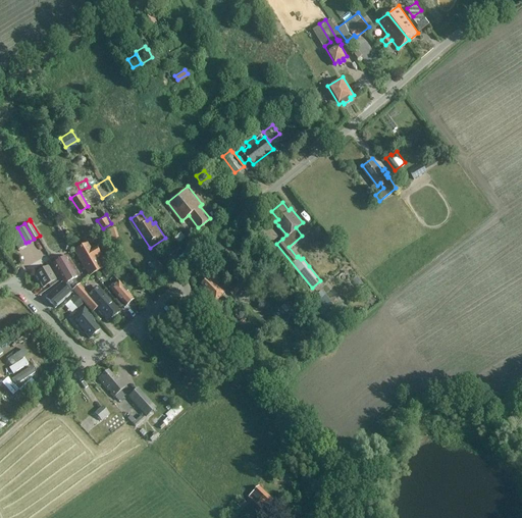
[(51,232),(54,239),(60,236),(57,229),(51,232)]
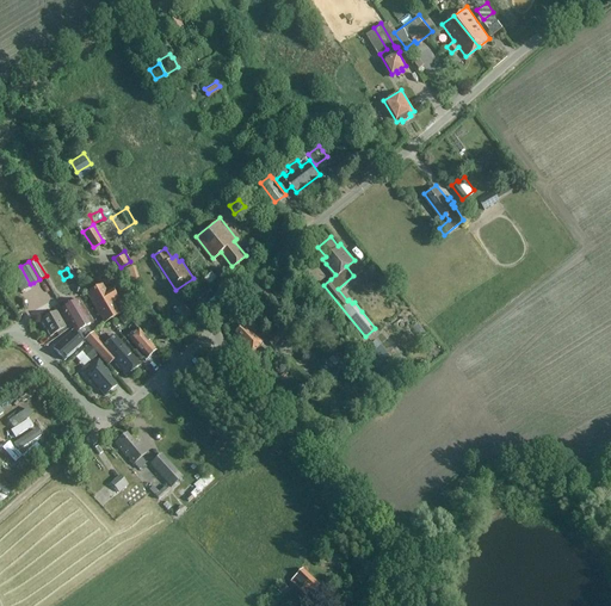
[(102,282),(86,291),(104,320),(118,311),(111,297),(105,289),(102,282)]
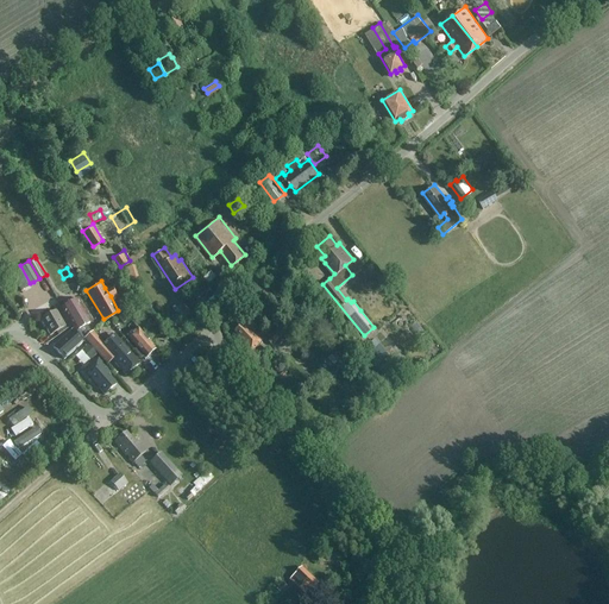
[(77,296),(61,306),(75,328),(76,328),(85,335),(90,329),(87,322),(92,319),(77,296)]
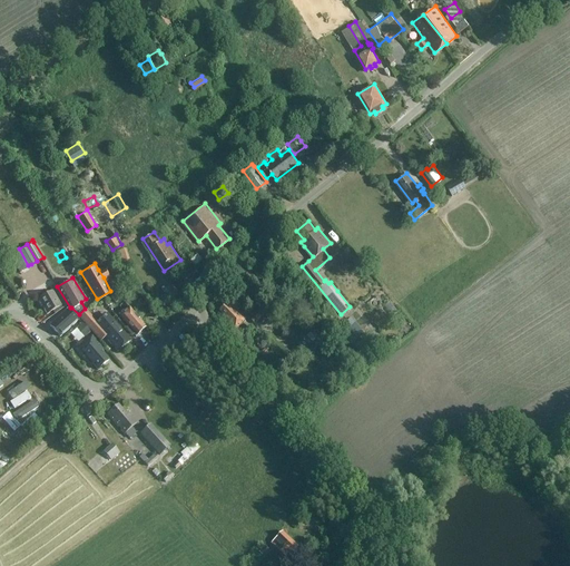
[(161,285),(169,296),(179,290),(170,279),(161,285)]
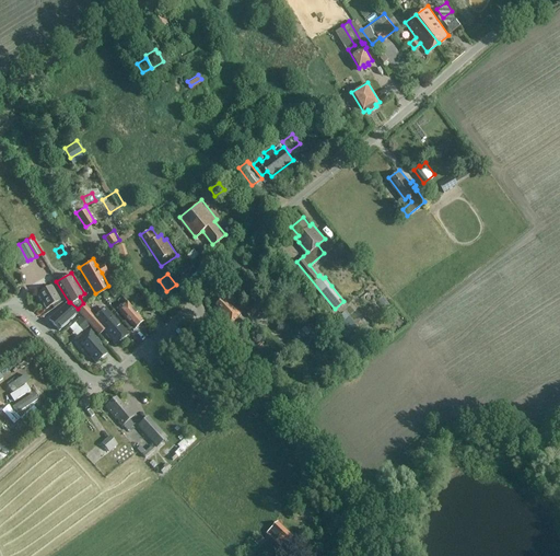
[(46,305),(53,301),(55,304),(61,300),(51,282),(37,291),(46,305)]
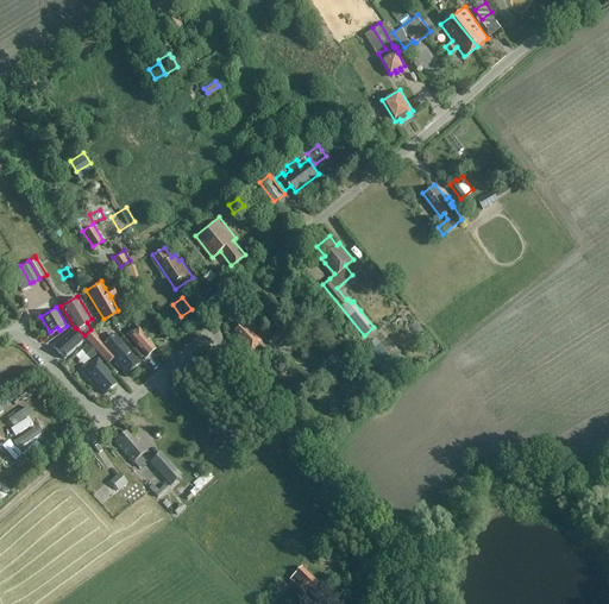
[(118,314),(130,327),(136,322),(124,308),(118,314)]
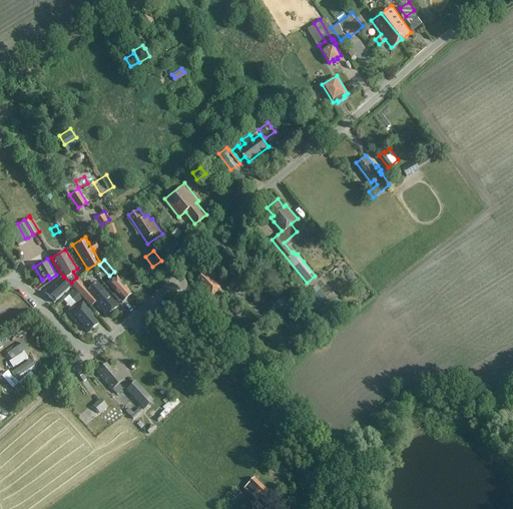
[(360,266),(356,271),(363,276),(366,271),(360,266)]
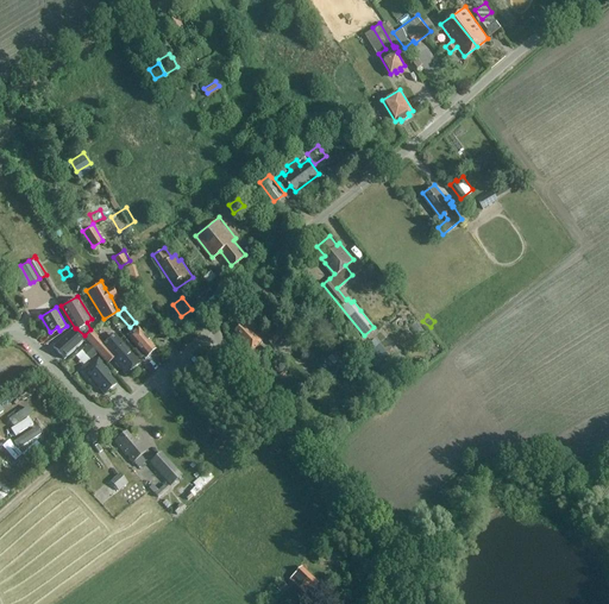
[(243,321),(234,328),(243,337),(240,338),(251,348),(262,338),(251,327),(255,322),(249,316),(243,321)]
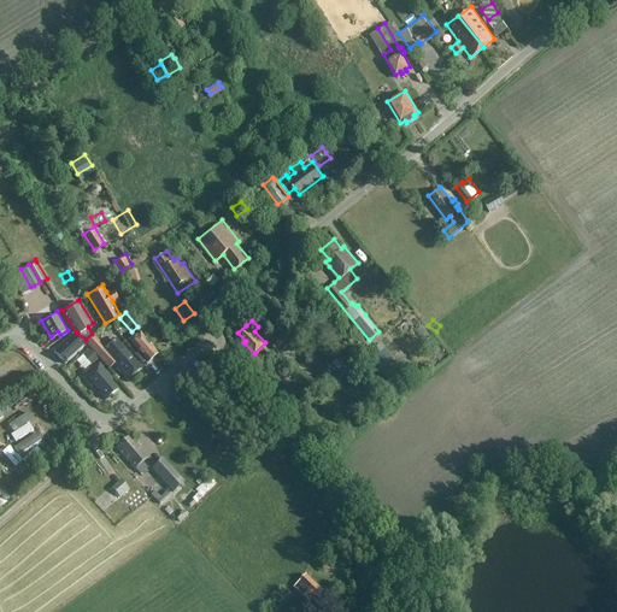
[(158,351),(139,329),(129,337),(148,359),(158,351)]
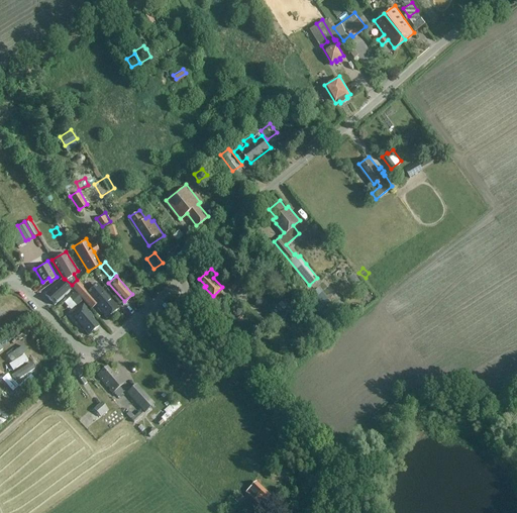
[(235,276),(225,285),(231,292),(241,282),(235,276)]
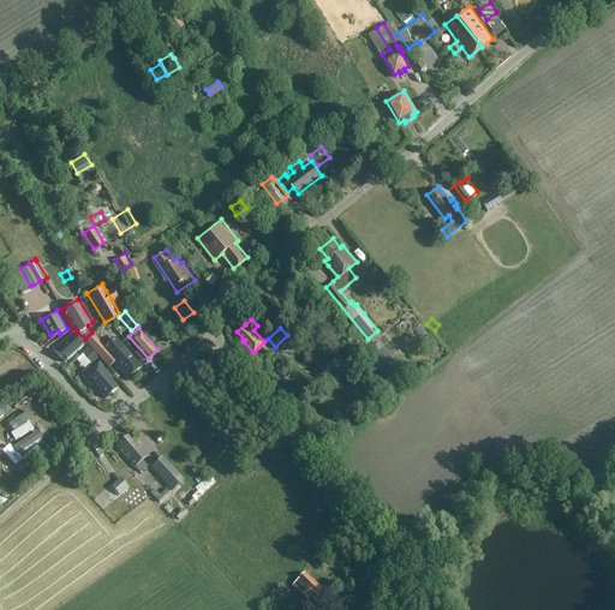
[(72,330),(53,347),(64,359),(83,342),(72,330)]
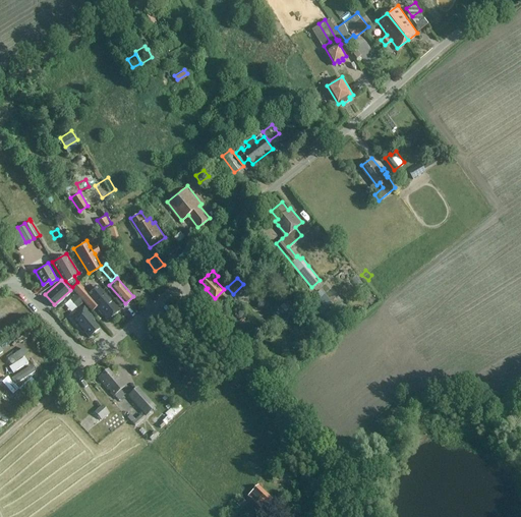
[(77,282),(72,287),(92,308),(96,305),(107,319),(119,308),(100,286),(91,294),(78,281),(77,282)]
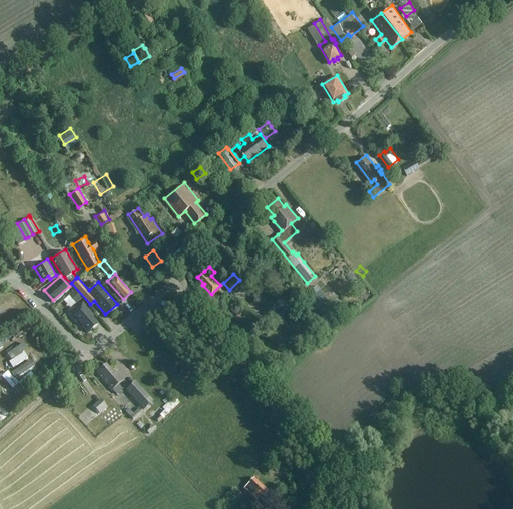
[(322,281),(324,287),(332,283),(330,278),(322,281)]
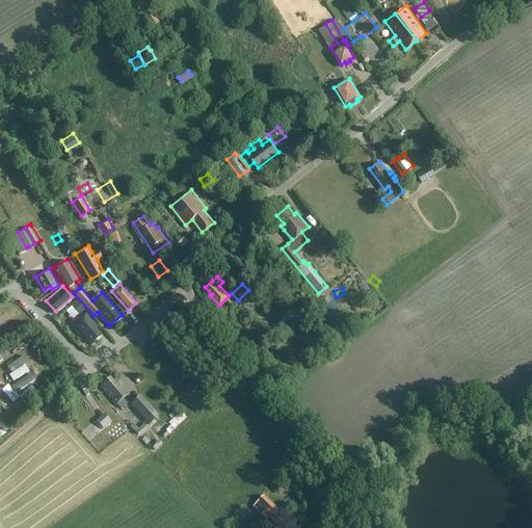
[(295,304),(289,309),(293,314),(300,310),(295,304)]
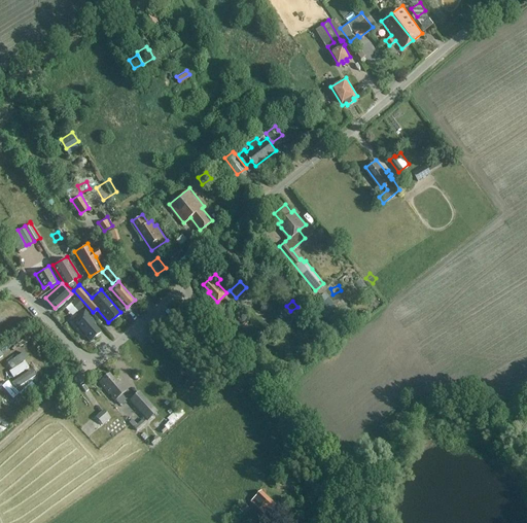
[(84,306),(69,319),(79,330),(80,330),(81,333),(83,330),(91,339),(101,329),(94,321),(96,319),(84,306)]
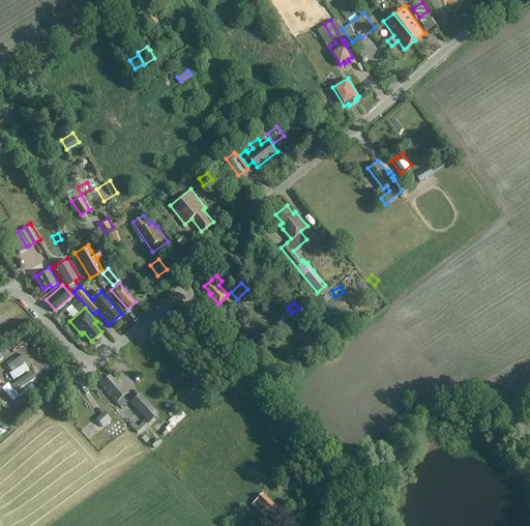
[(2,354),(12,351),(10,346),(0,349),(2,354)]
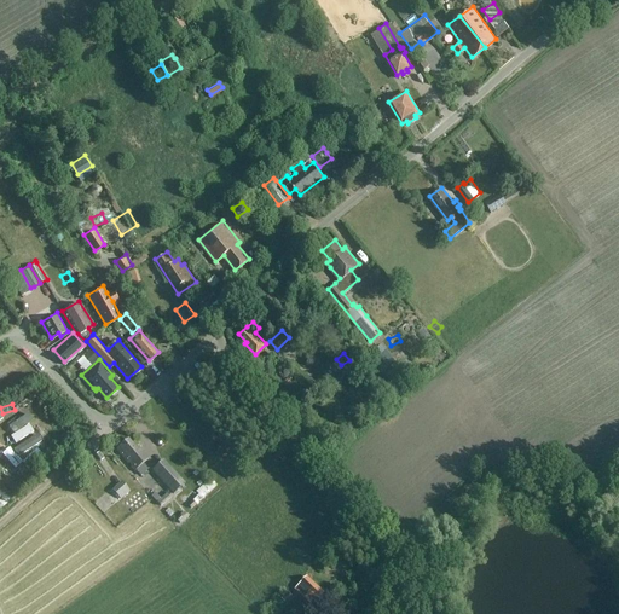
[(47,426),(30,435),(35,441),(51,432),(47,426)]
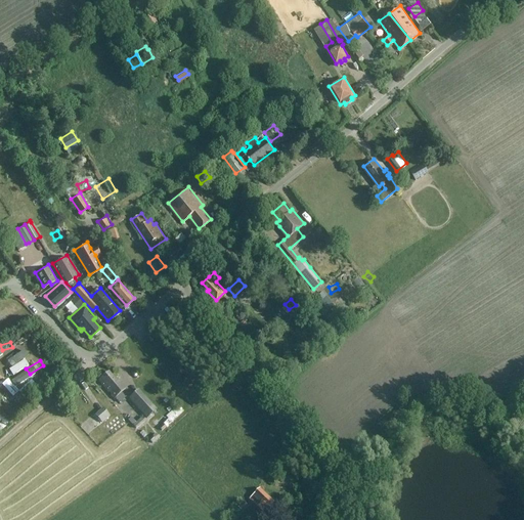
[(101,375),(97,378),(114,396),(115,395),(118,399),(125,394),(121,390),(126,386),(119,377),(117,379),(107,369),(101,375)]
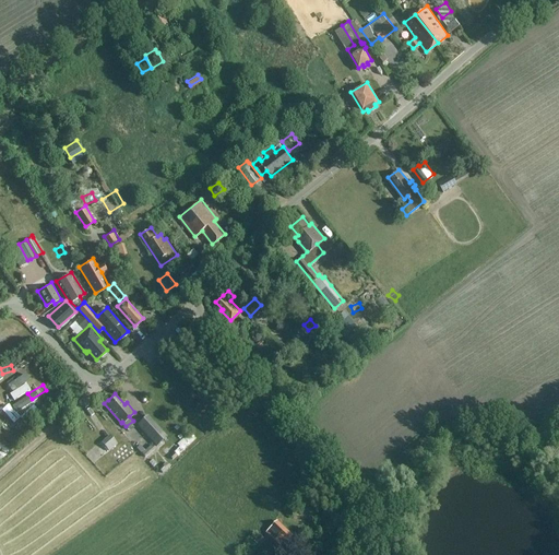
[(147,413),(137,423),(156,444),(167,435),(159,426),(147,413)]
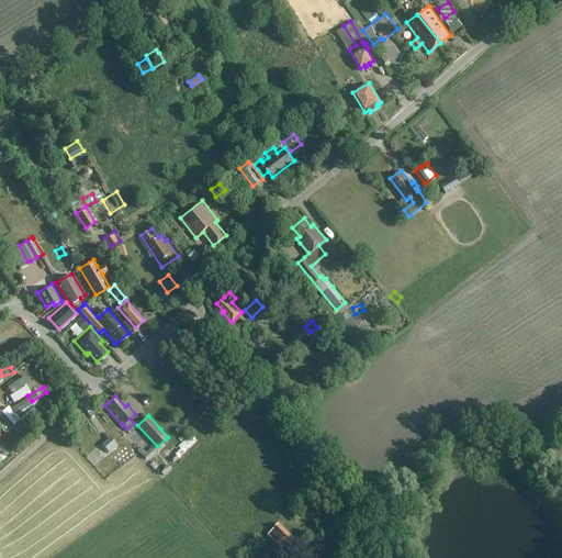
[(69,428),(64,434),(72,443),(78,438),(69,428)]
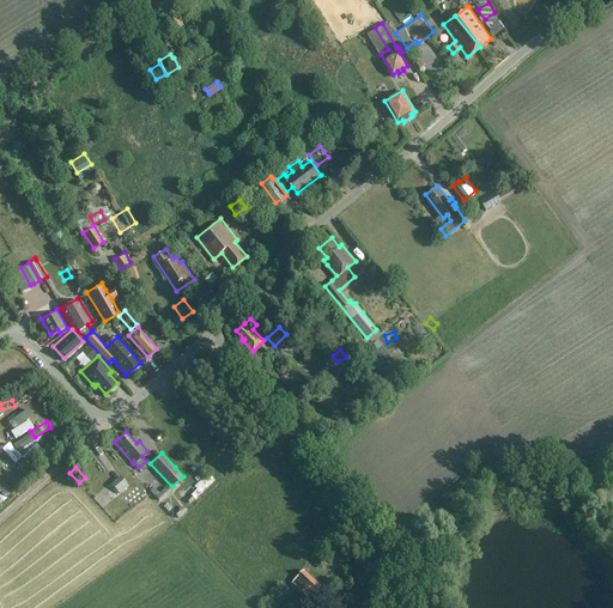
[(128,484),(119,474),(110,481),(119,492),(128,484)]
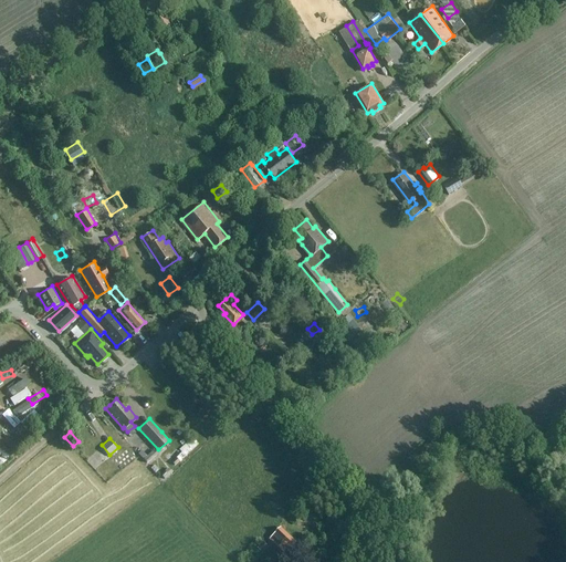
[(142,448),(138,451),(146,460),(157,451),(154,447),(146,454),(142,448)]
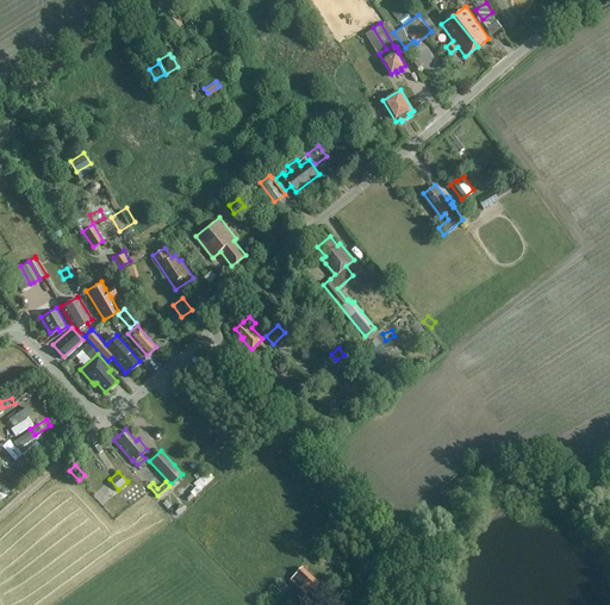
[(191,509),(197,498),(192,496),(185,505),(191,509)]
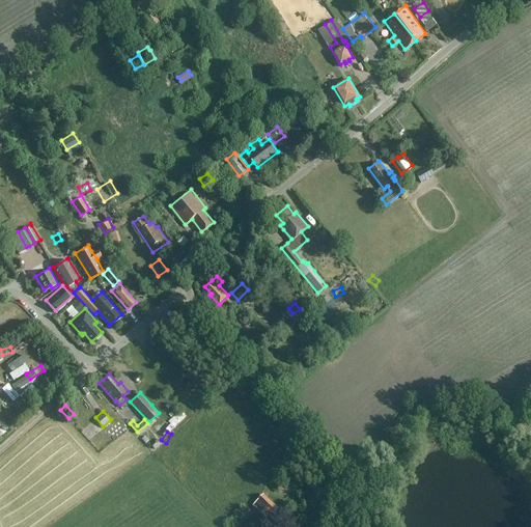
[(295,488),(305,480),(302,476),(291,483),(295,488)]
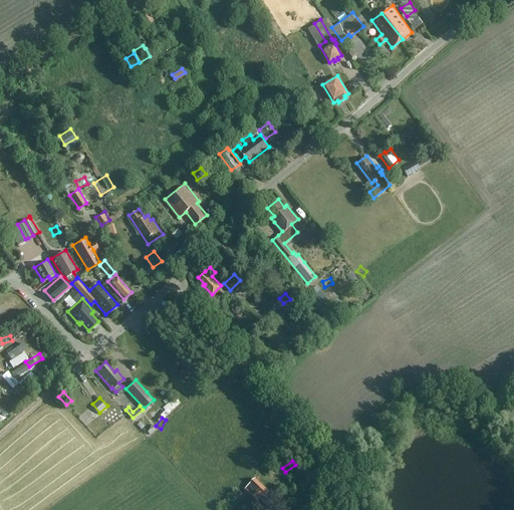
[(255,488),(267,500),(272,493),(260,482),(255,488)]
